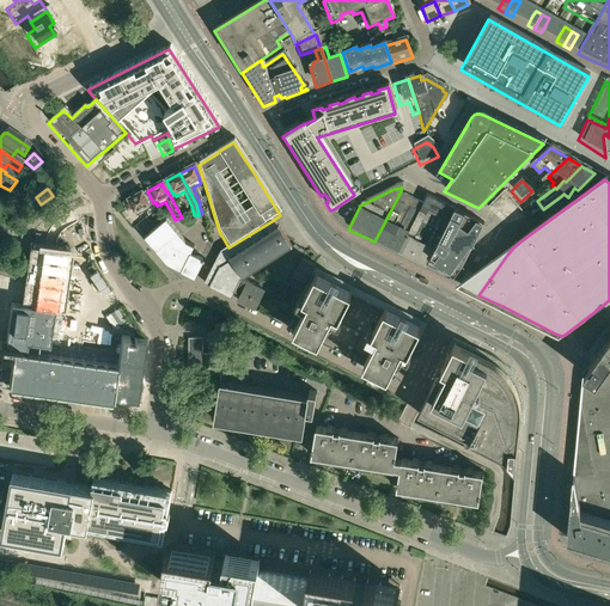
[(122,207),(126,215),(132,212),(135,219),(145,214),(147,220),(153,214),(152,212),(151,210),(150,212),(140,195),(134,197),(133,196),(127,200),(128,201),(126,202),(128,204),(122,207)]
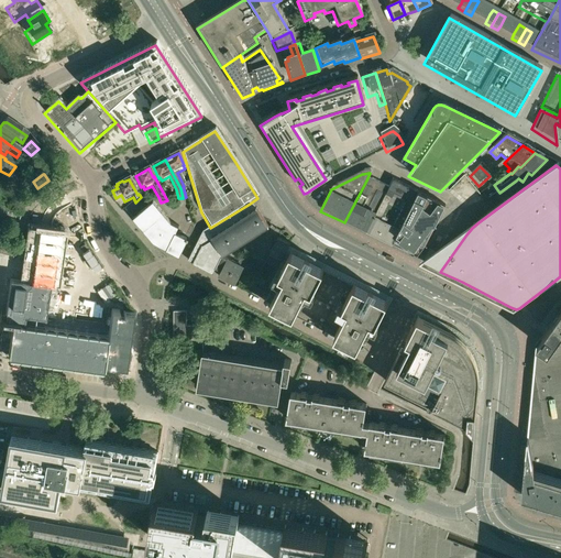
[(365,233),(387,190),(366,181),(344,222),(365,233)]
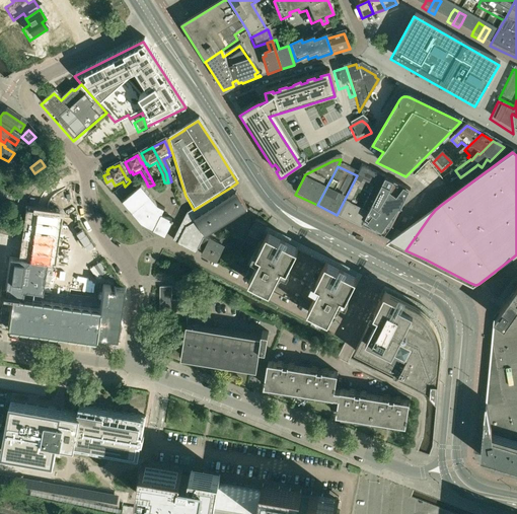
[(384,179),(361,168),(357,175),(337,215),(361,227),(384,179)]
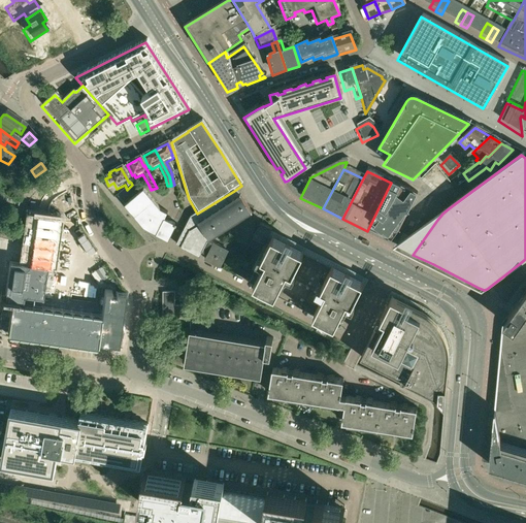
[(391,183),(367,231),(392,243),(416,196),(391,183)]
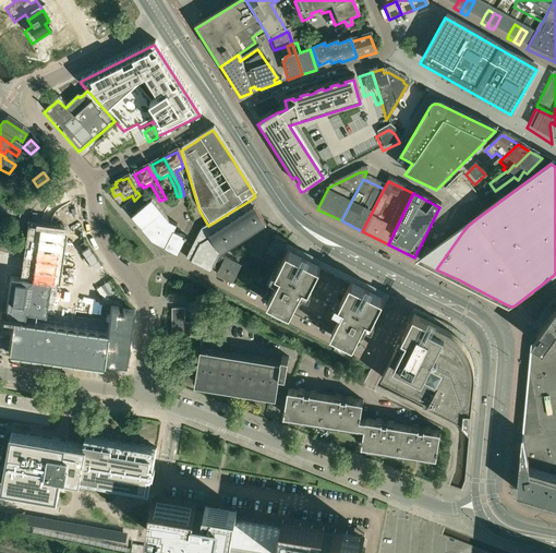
[(60,209),(56,205),(51,199),(39,206),(48,219),(60,211),(60,209)]
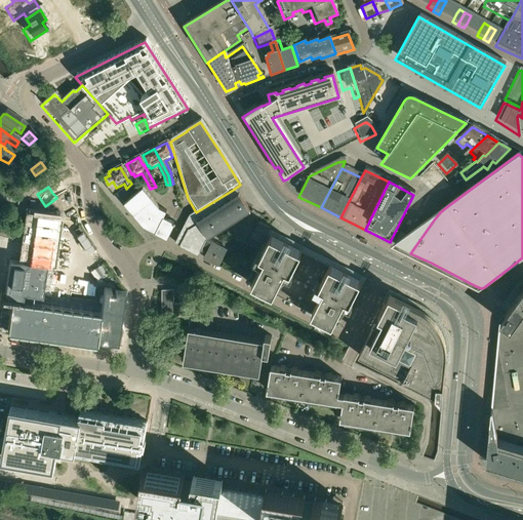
[(241,218),(247,214),(248,215),(249,215),(248,213),(247,213),(238,199),(239,199),(237,197),(233,190),(196,212),(188,217),(173,246),(177,248),(177,249),(197,258),(206,241),(207,242),(207,241),(213,237),(213,238),(214,237),(214,236),(219,233),(220,233),(222,233),(220,232),(227,228),(228,229),(228,228),(234,224),(234,225),(235,224),(235,223),(241,220),(242,220),(241,218)]
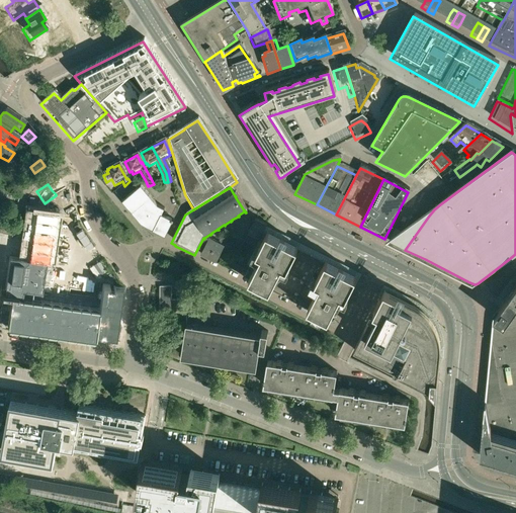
[(171,225),(172,223),(170,222),(170,223),(160,218),(163,211),(156,208),(139,188),(120,204),(140,227),(145,230),(152,233),(152,234),(164,240),(171,225)]
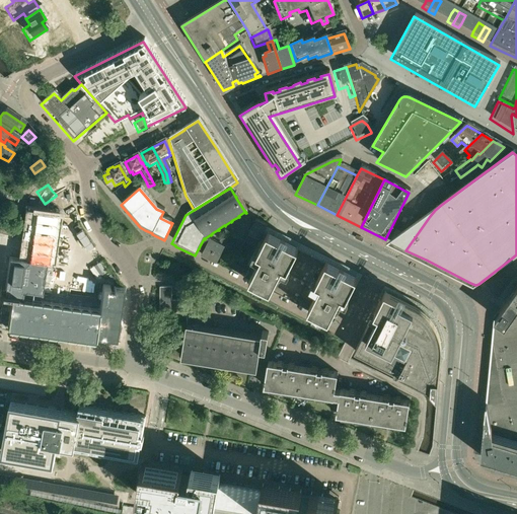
[(122,292),(118,291),(117,291),(100,289),(98,304),(41,296),(45,267),(53,269),(54,260),(58,232),(60,218),(26,214),(23,213),(16,260),(16,263),(7,261),(3,291),(4,292),(3,297),(0,297),(0,300),(1,300),(0,306),(0,318),(1,318),(0,326),(5,327),(5,332),(93,344),(93,341),(115,344),(115,339),(122,292)]
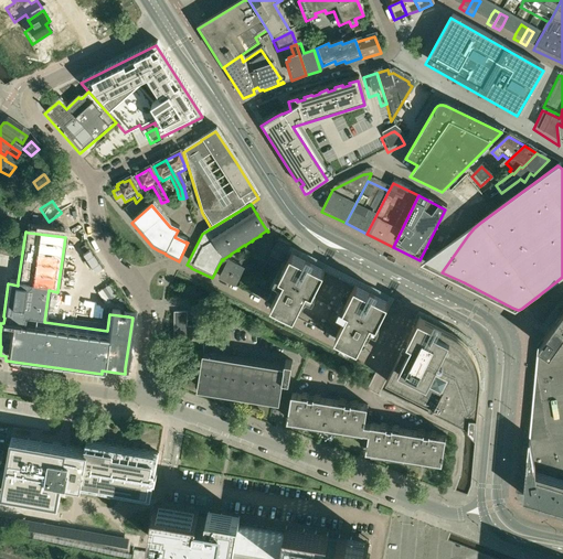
[(274,260),(282,265),(289,248),(277,242),(265,267),(269,269),(274,260)]
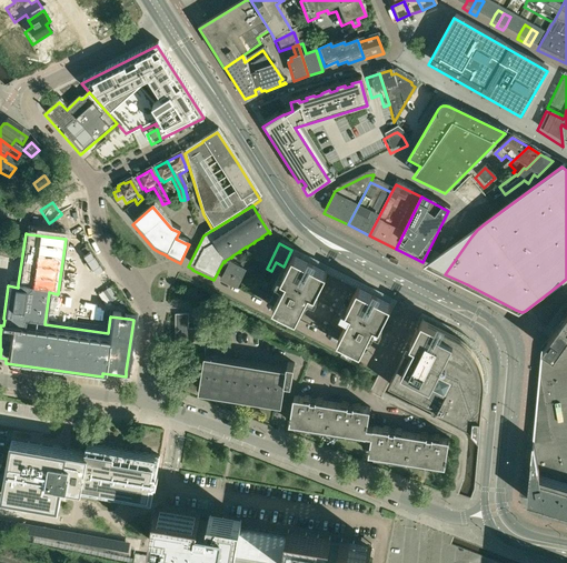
[(0,260),(11,263),(13,254),(0,250),(0,260)]
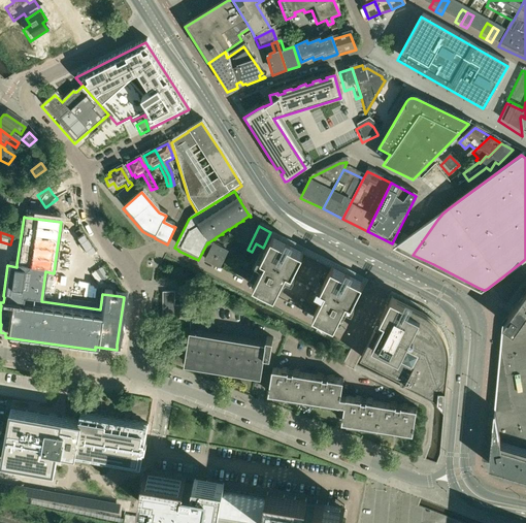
[(360,288),(269,241),(248,285),(338,331),(342,323),(360,288)]
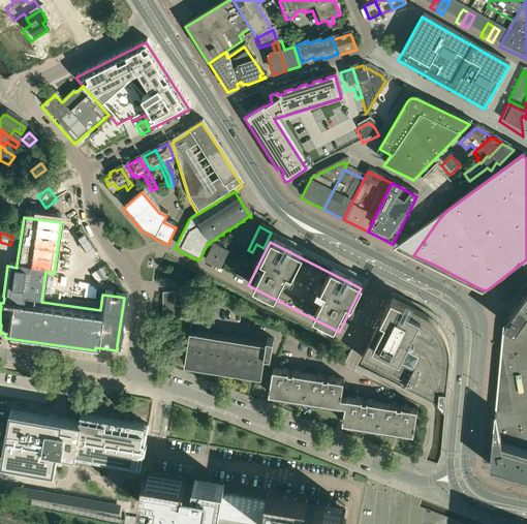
[(218,271),(226,254),(229,248),(224,246),(221,251),(212,247),(204,264),(218,271)]
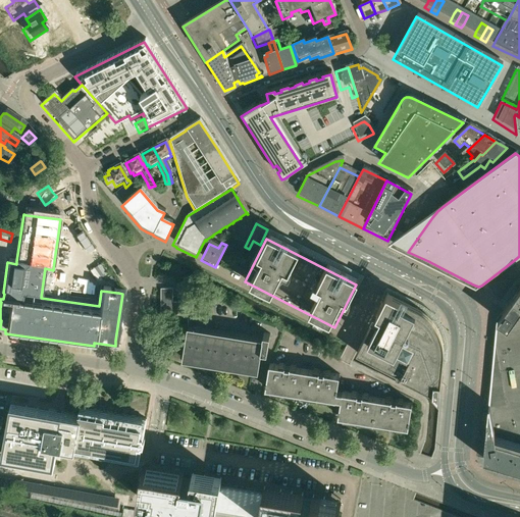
[(241,279),(244,274),(234,269),(230,274),(241,279)]
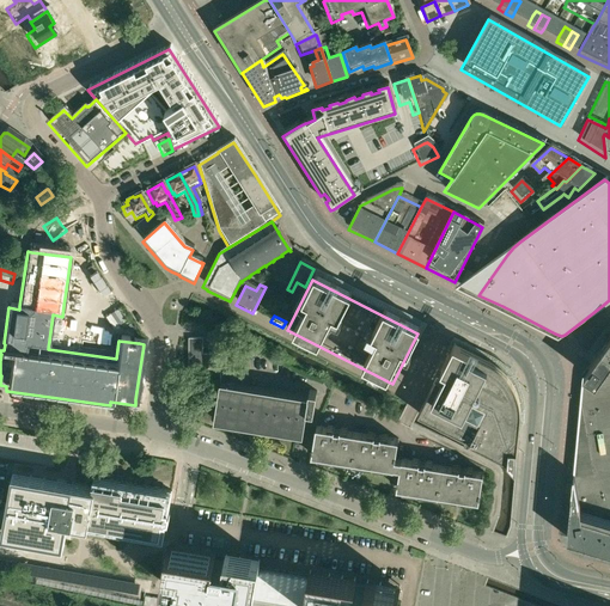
[(609,337),(589,367),(584,375),(583,377),(581,379),(581,380),(580,381),(580,383),(580,384),(580,385),(581,386),(587,396),(579,397),(577,422),(580,422),(586,458),(573,460),(565,543),(609,556),(609,337)]
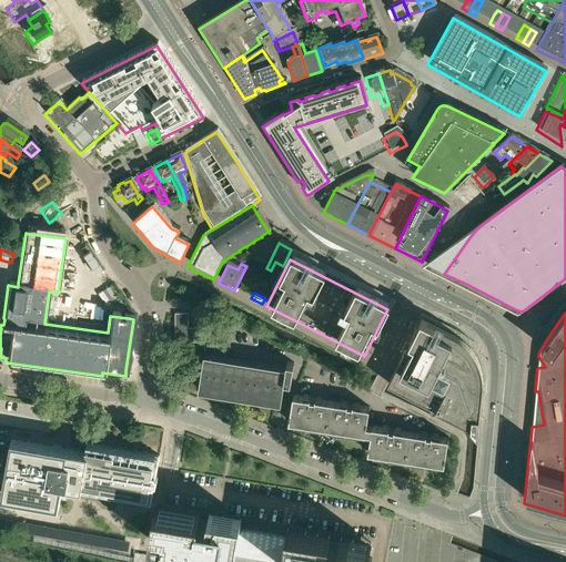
[(203,348),(203,344),(204,344),(204,341),(204,338),(203,338),(203,336),(203,333),(187,333),(187,318),(173,318),(173,349),(203,349),(203,348)]
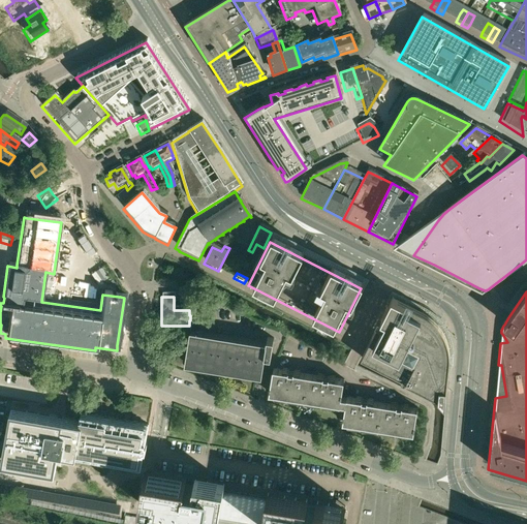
[(385,310),(360,362),(443,404),(444,404),(446,378),(443,377),(444,363),(444,357),(444,350),(443,345),(441,340),(442,339),(443,339),(443,338),(443,337),(443,336),(443,335),(442,334),(442,333),(441,333),(440,333),(439,332),(438,332),(438,333),(437,333),(434,329),(430,325),(425,320),(420,317),(393,304),(389,311),(385,310)]
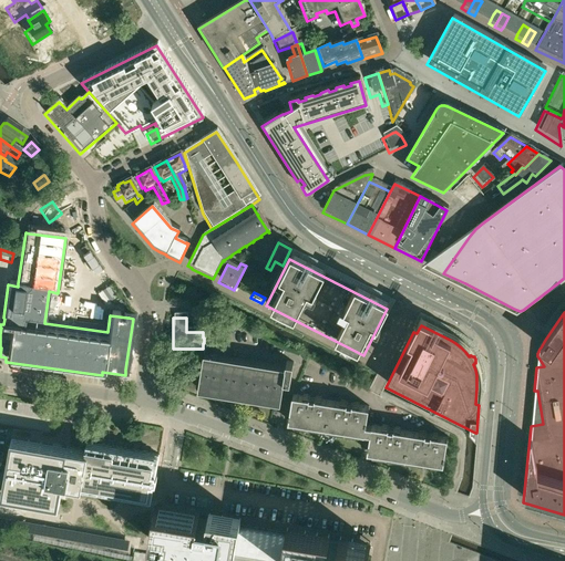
[(216,362),(203,360),(202,360),(196,393),(197,394),(198,391),(279,404),(278,407),(279,407),(283,385),(289,386),(293,367),(285,366),(284,373),(216,362)]
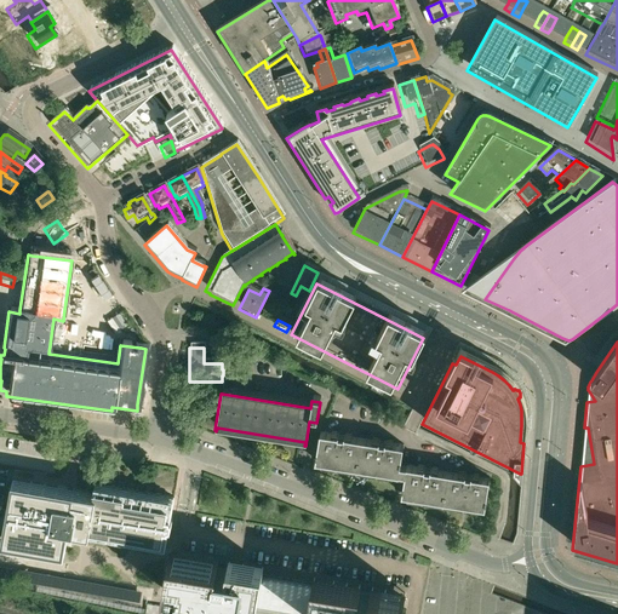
[(355,472),(360,443),(319,436),(314,465),(355,472)]
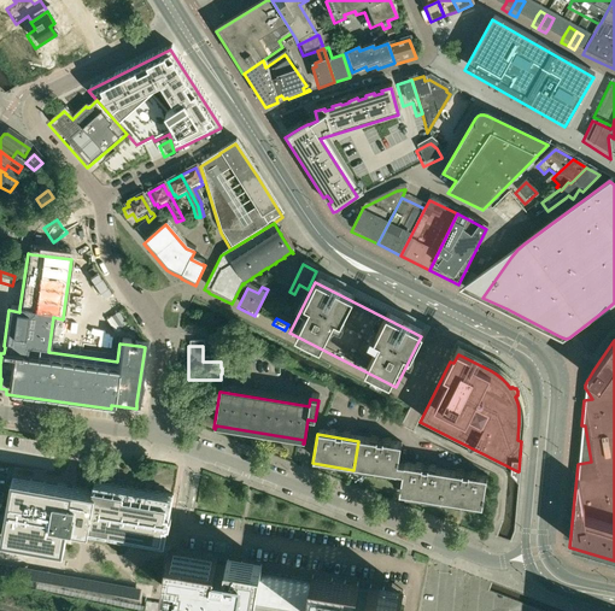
[(358,441),(353,470),(396,476),(399,447),(358,441)]
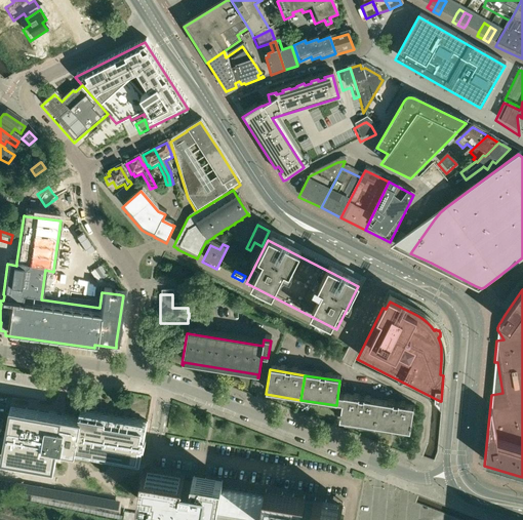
[(373,428),(377,403),(343,398),(342,406),(338,423),(373,428)]
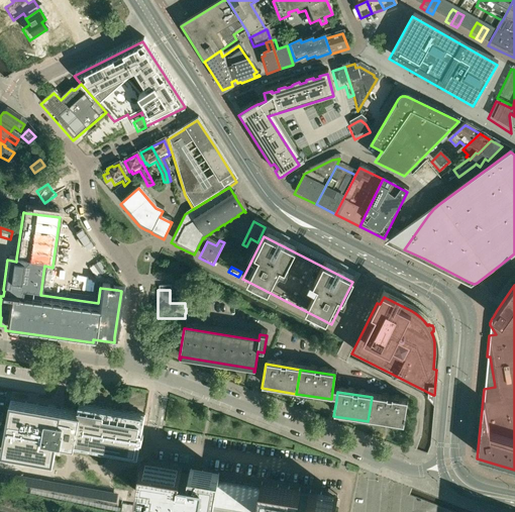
[(406,403),(397,401),(372,397),(368,421),(403,427),(406,403)]
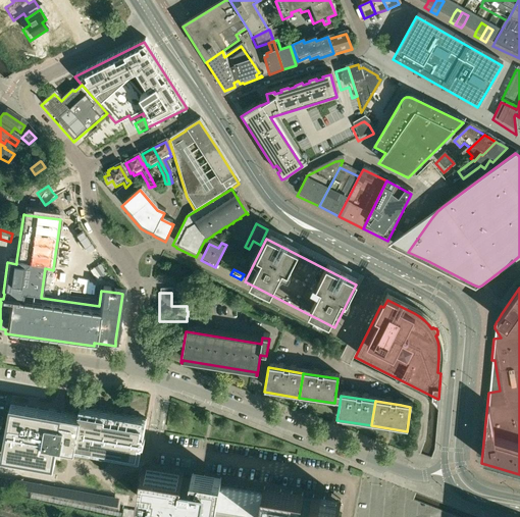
[(104,457),(131,461),(138,463),(140,450),(140,447),(143,448),(144,441),(142,440),(144,424),(143,424),(80,413),(79,420),(10,408),(5,434),(2,454),(1,458),(52,467),(53,465),(56,447),(61,448),(62,441),(74,443),(72,451),(104,457)]
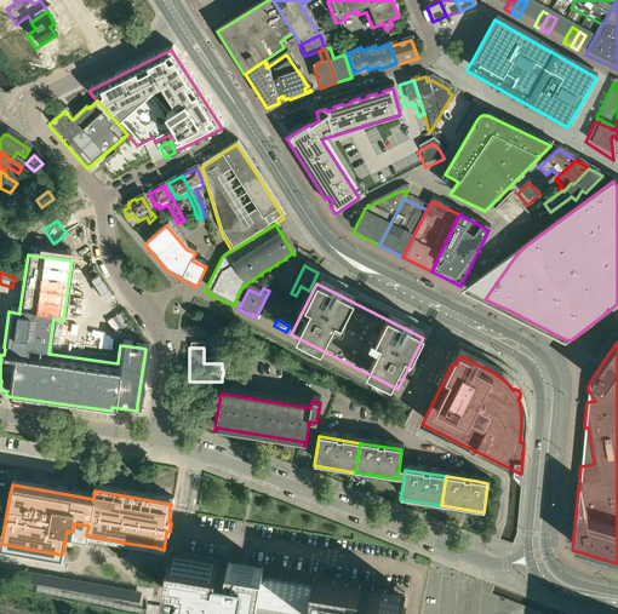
[(312,583),(310,589),(261,580),(262,571),(227,564),(225,574),(216,573),(217,567),(178,561),(167,558),(167,562),(162,589),(161,595),(210,603),(211,601),(221,602),(219,606),(218,612),(218,613),(255,613),(255,610),(270,613),(401,613),(404,598),(368,592),(367,598),(359,596),(359,591),(312,583)]
